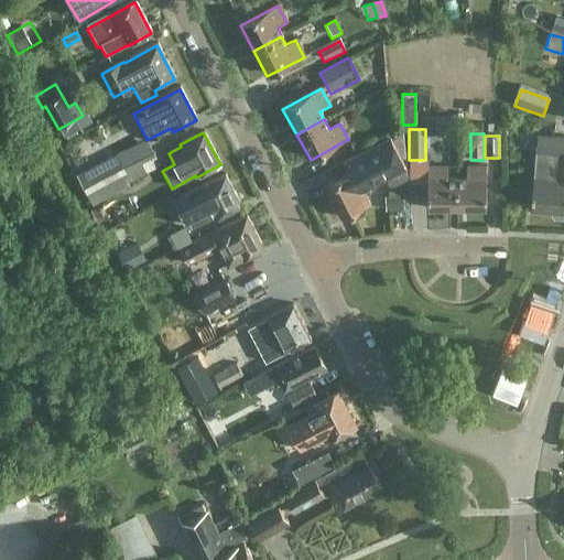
[(563,140),(537,138),(530,213),(551,215),(551,217),(553,221),(563,222),(563,140)]
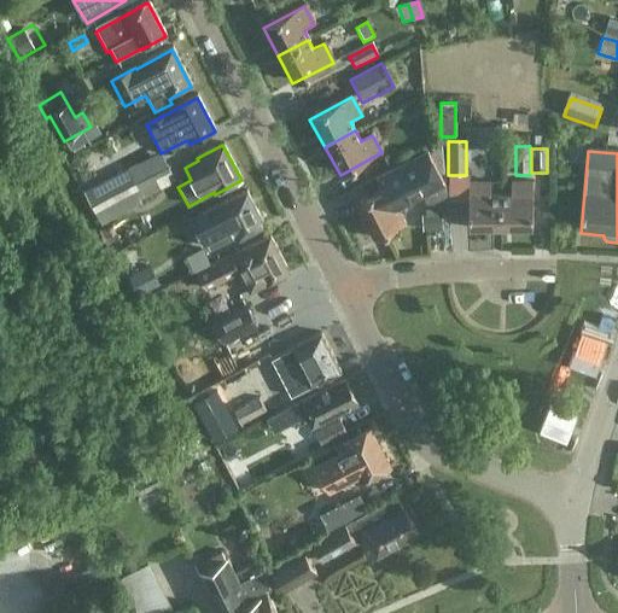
[(372,240),(403,225),(396,210),(444,186),(427,152),(375,179),(383,191),(355,204),(372,240)]
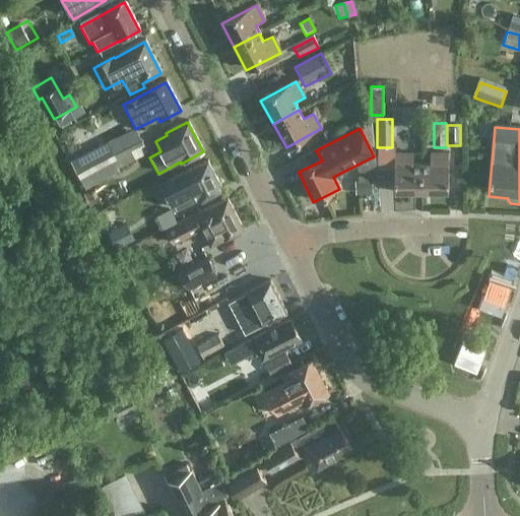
[(113,155),(107,143),(70,163),(76,175),(113,155)]
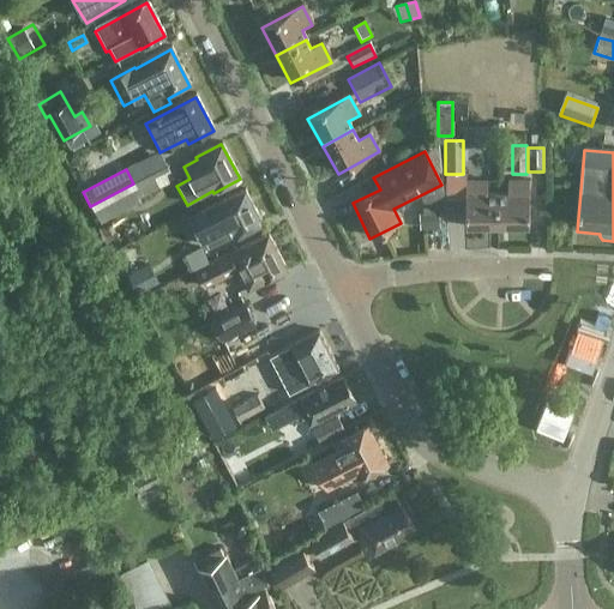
[(138,200),(142,199),(133,184),(90,206),(101,224),(139,205),(138,200)]
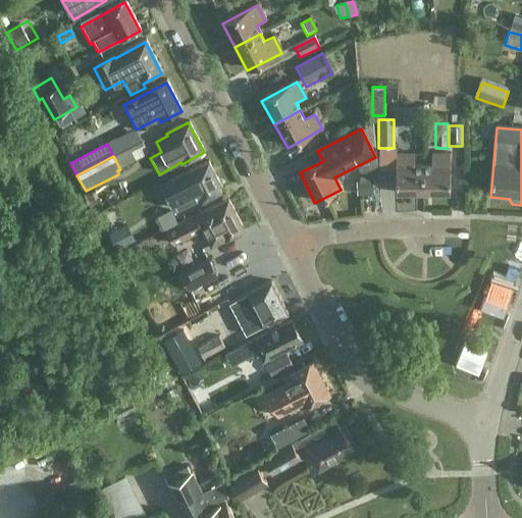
[(423,195),(422,167),(414,167),(414,156),(396,156),(396,195),(423,195)]
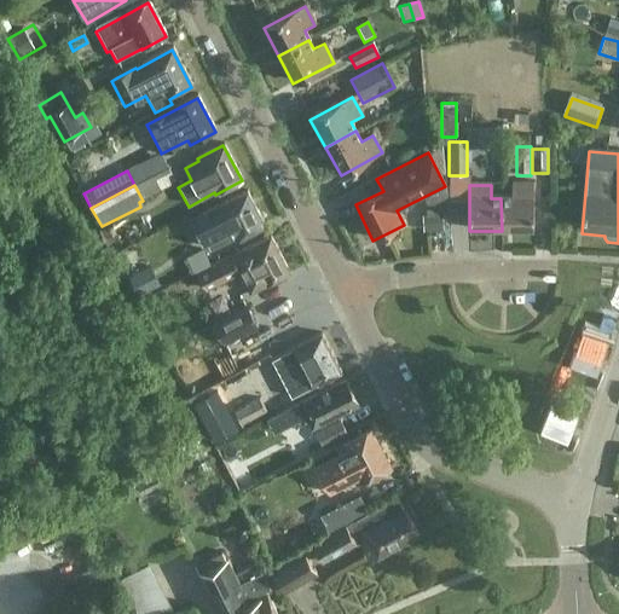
[(512,198),(501,198),(502,231),(533,231),(533,185),(512,185),(512,198)]
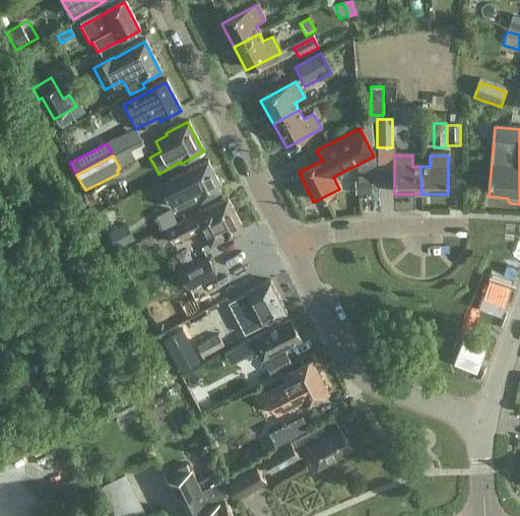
[(198,198),(200,203),(222,192),(207,162),(160,185),(174,211),(198,198)]
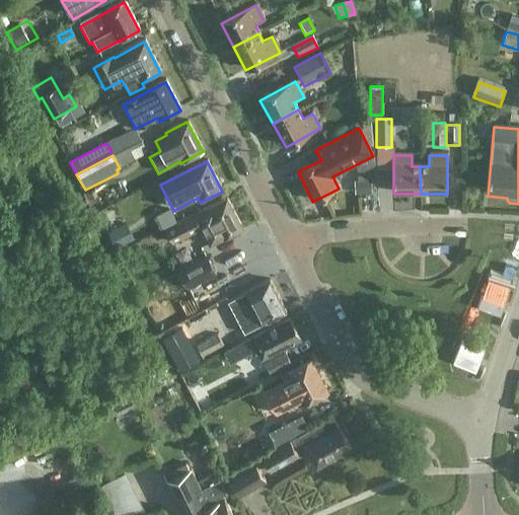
[(353,182),(354,196),(371,195),(371,181),(353,182)]
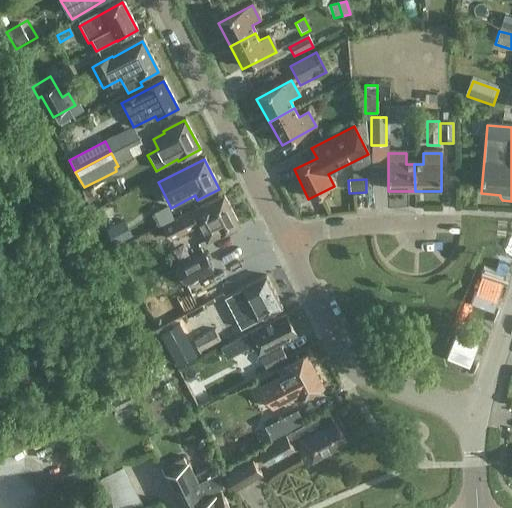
[(162,228),(169,241),(198,226),(207,243),(238,226),(223,198),(191,214),(190,213),(162,228)]
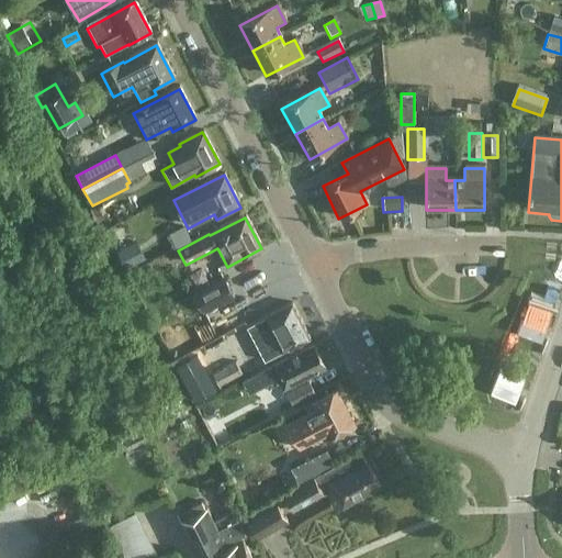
[(136,245),(116,255),(125,270),(145,260),(136,245)]
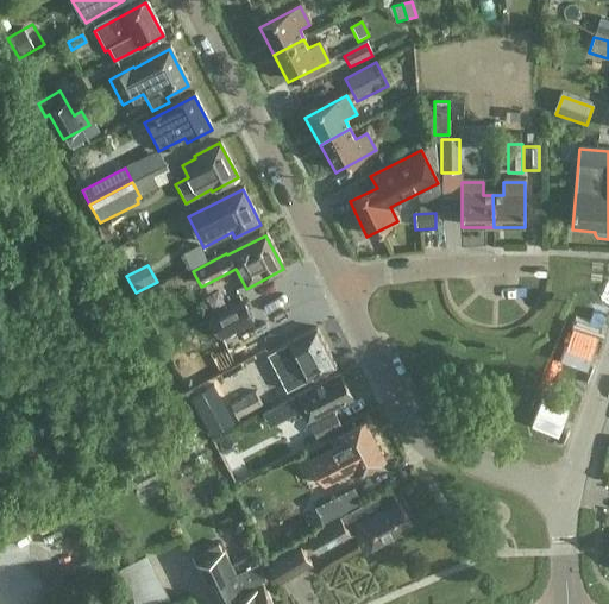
[(240,302),(208,318),(219,339),(251,322),(240,302)]
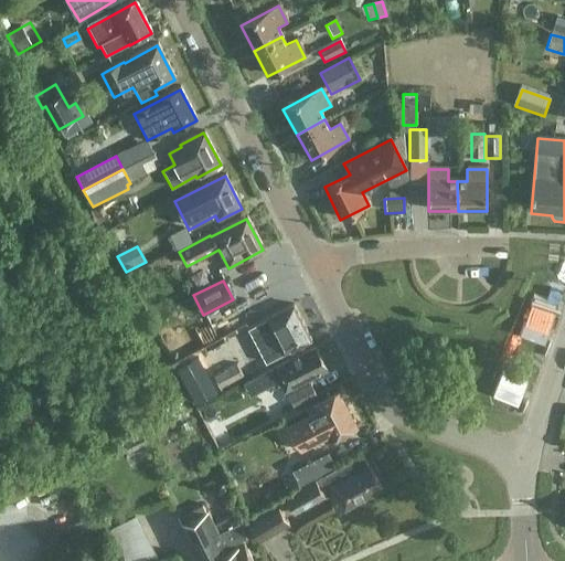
[(310,340),(292,307),(247,330),(265,364),(310,340)]
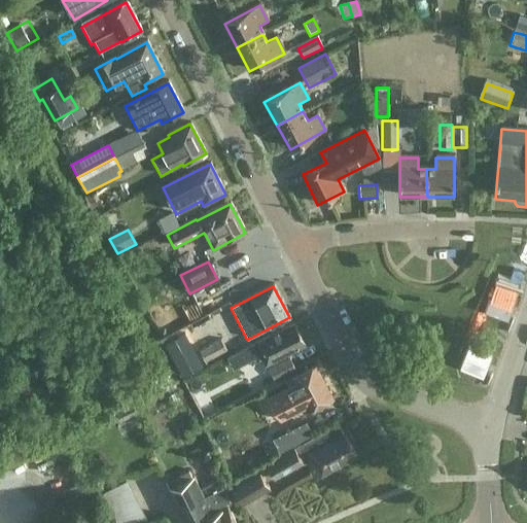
[(293,324),(242,350),(226,358),(233,371),(260,356),(266,365),(305,346),(293,324)]
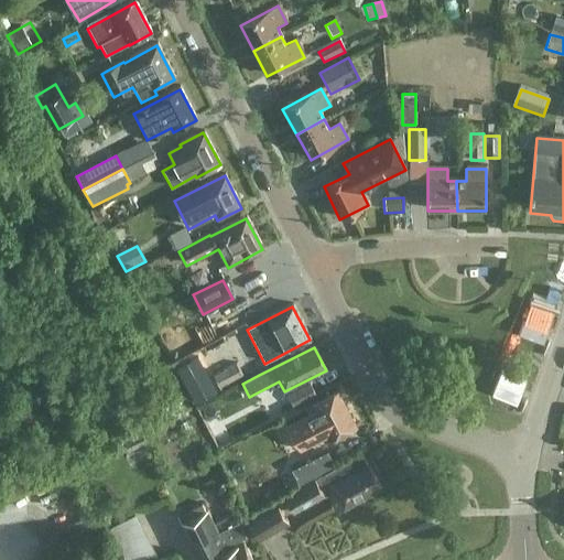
[(188,373),(182,361),(172,366),(179,378),(188,373)]
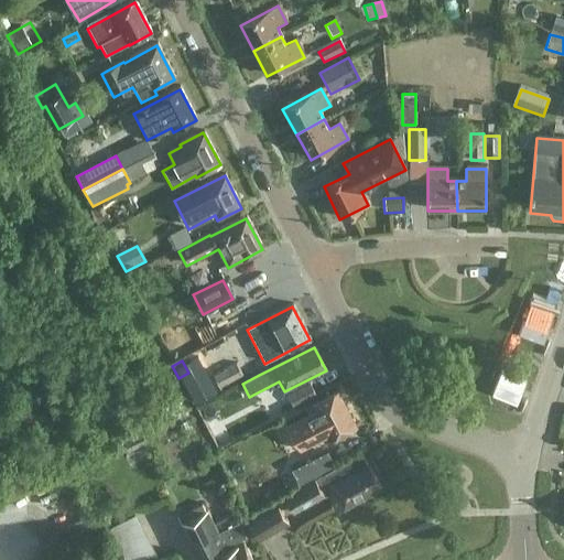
[(192,388),(199,404),(221,392),(220,389),(247,376),(240,364),(192,388)]
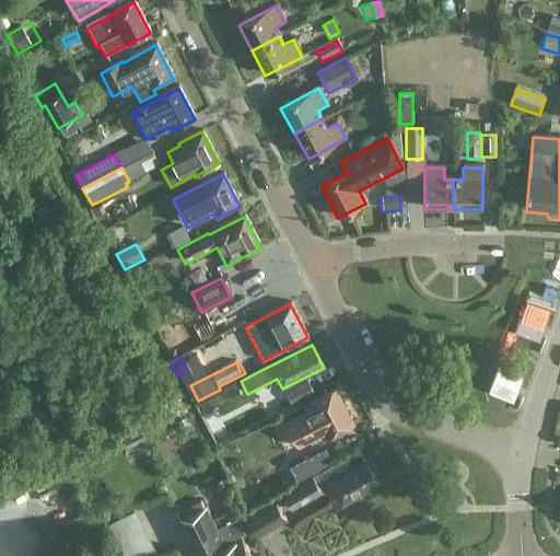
[(284,394),(292,407),(314,395),(307,382),(284,394)]
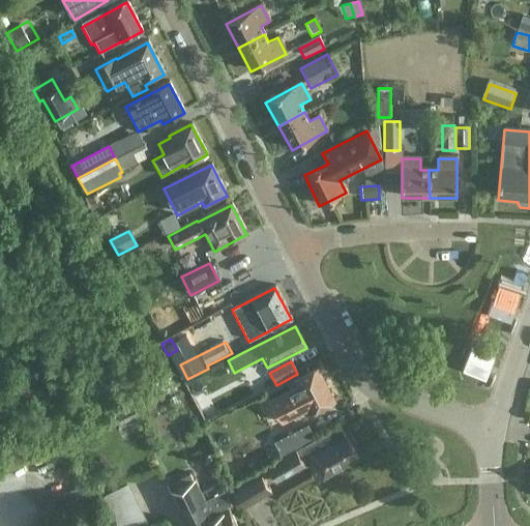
[(318,369),(271,393),(274,399),(288,425),(302,417),(335,401),(318,369)]
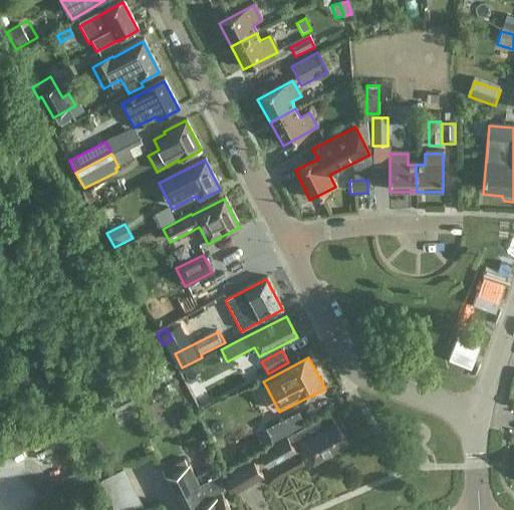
[(303,447),(312,464),(345,445),(328,414),(257,453),(266,468),(303,447)]
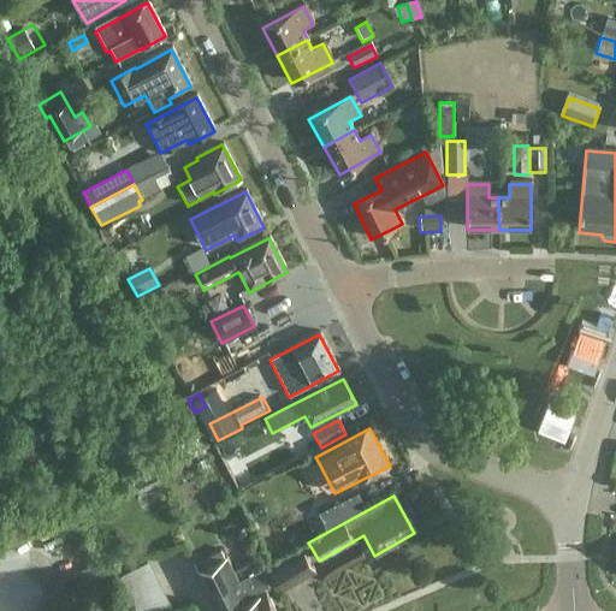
[(363,506),(361,500),(359,497),(357,496),(324,514),(330,526),(363,506)]
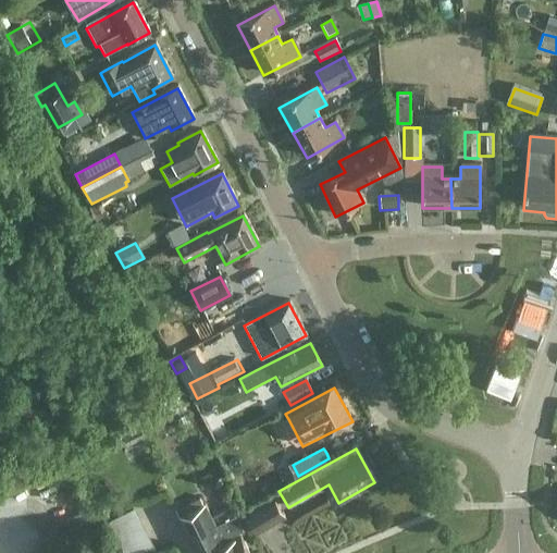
[(285,520),(272,498),(243,514),(256,537),(285,520)]
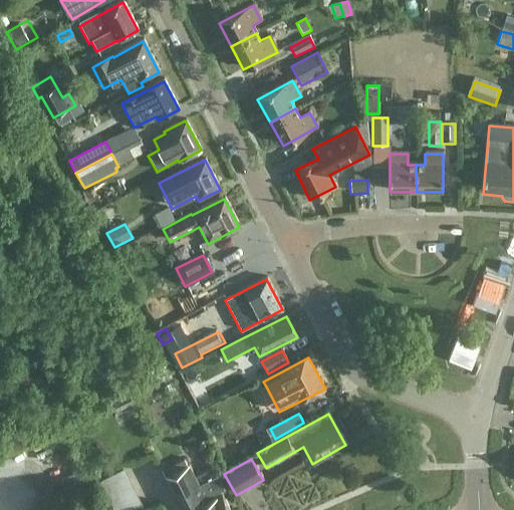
[(188,466),(164,479),(181,509),(194,509),(228,509),(219,492),(222,490),(212,471),(195,479),(188,466)]
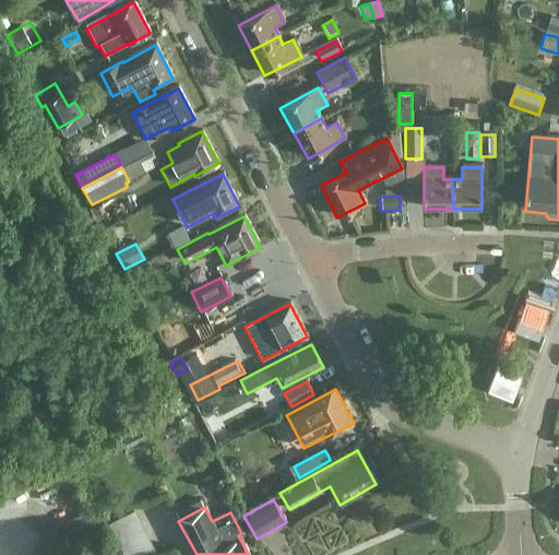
[(105,528),(119,554),(154,554),(132,512),(105,528)]
